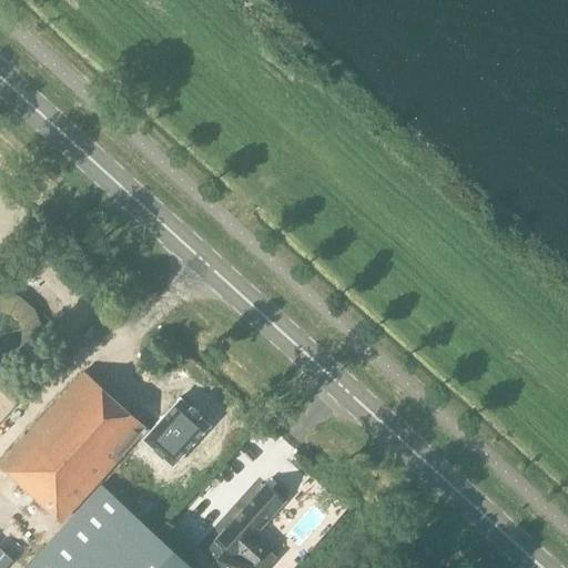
[(139,437),(144,432),(80,374),(0,460),(0,472),(60,526),(139,437)]
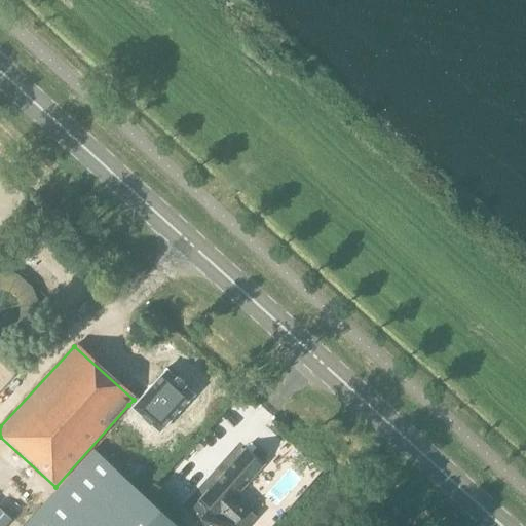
[(134,400),(128,405),(159,431),(192,395),(193,396),(194,393),(192,392),(184,385),(185,384),(177,376),(176,377),(167,370),(166,368),(164,370),(151,385),(151,384),(150,386),(150,387),(147,390),(147,389),(146,391),(139,400),(136,397),(134,400)]
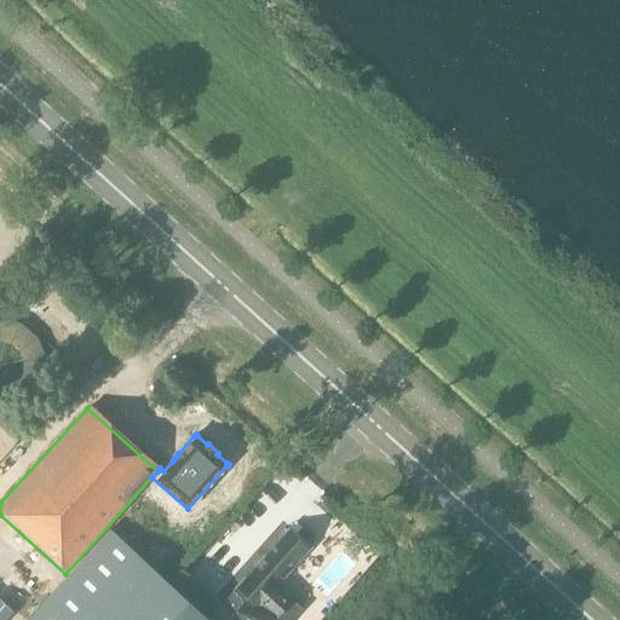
[(235,589),(220,604),(237,619),(244,619),(246,616),(250,619),(292,619),(303,608),(293,600),(276,585),(313,545),(291,526),(254,567),(248,560),(240,568),(247,574),(235,589)]
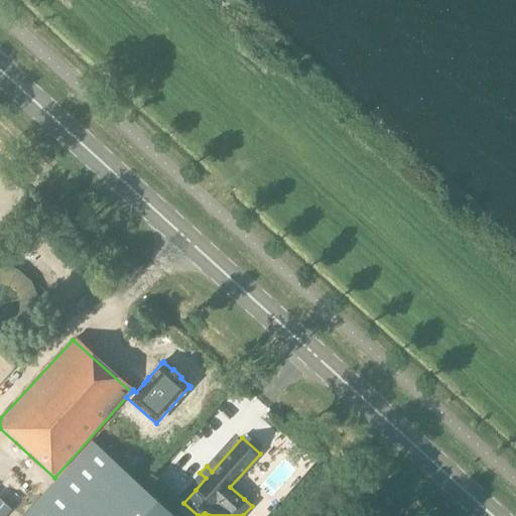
[(23,515),(175,515),(93,439),(57,479),(23,515)]
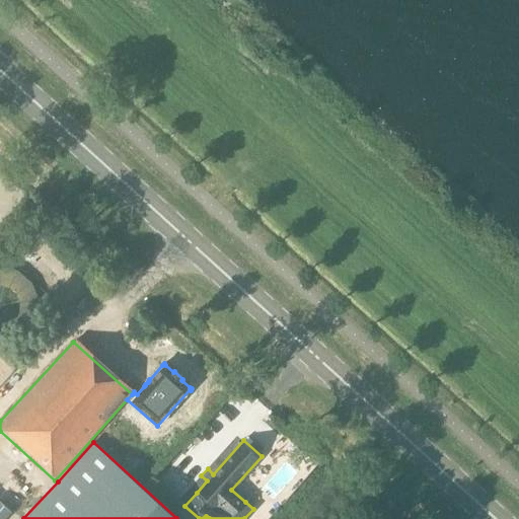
[(0,518),(2,518),(10,512),(0,502),(0,518)]
